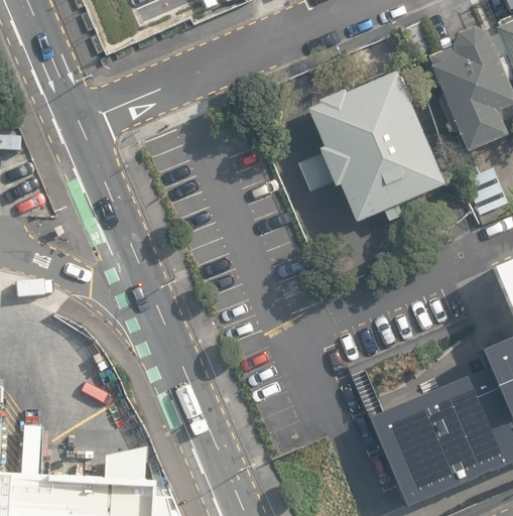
[(512,13),(487,25),(512,85),(512,13)]
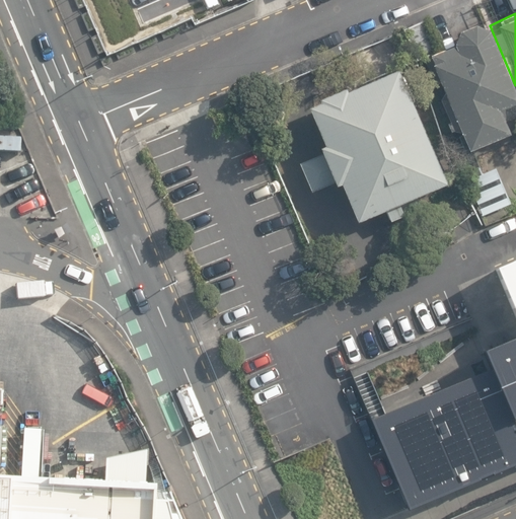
[(446,50),(418,62),(453,141),(494,124),(489,112),(515,98),(480,19),(442,34),(446,50)]
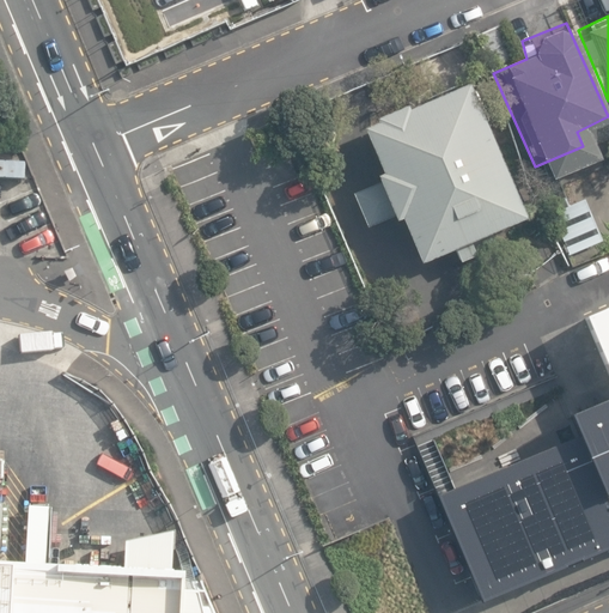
[(377,126),(365,131),(384,174),(378,176),(381,183),(357,193),(372,229),(397,218),(399,223),(405,220),(422,263),(458,249),(464,263),(501,247),(495,234),(529,219),(473,85),(470,86),(469,84),(433,99),(434,102),(412,111),(409,107),(375,121),(377,126)]
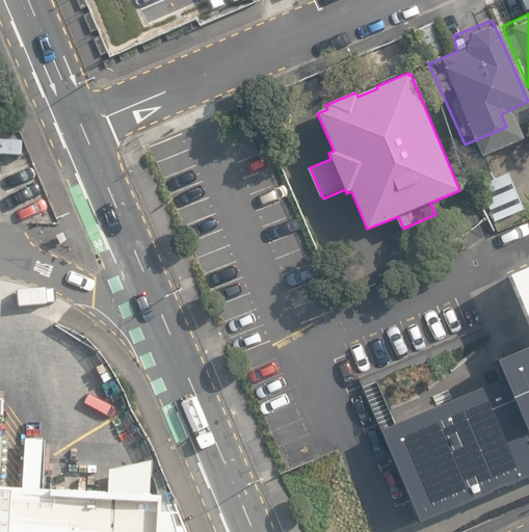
[(528,266),(508,275),(510,276),(528,321),(528,266)]
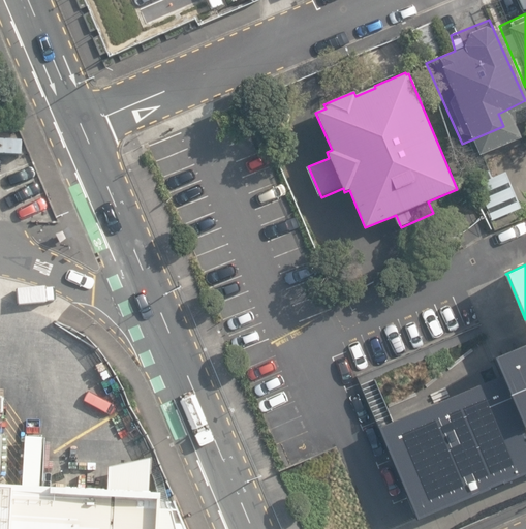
[(525,344),(497,356),(494,359),(501,376),(394,421),(380,427),(379,427),(418,519),(525,473),(525,344)]
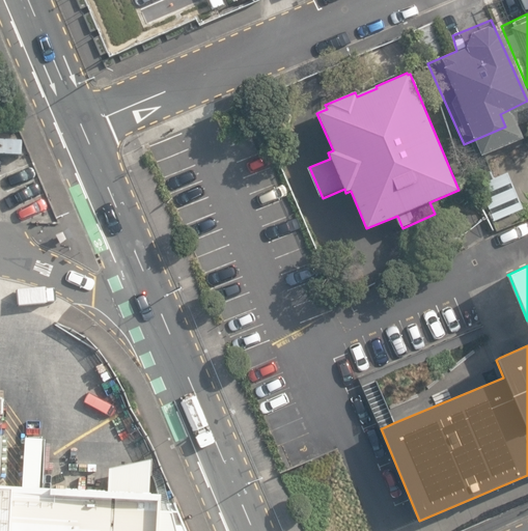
[(190,530),(182,510),(165,508),(166,492),(133,490),(84,486),(36,483),(1,482),(0,480),(0,530),(190,530)]
